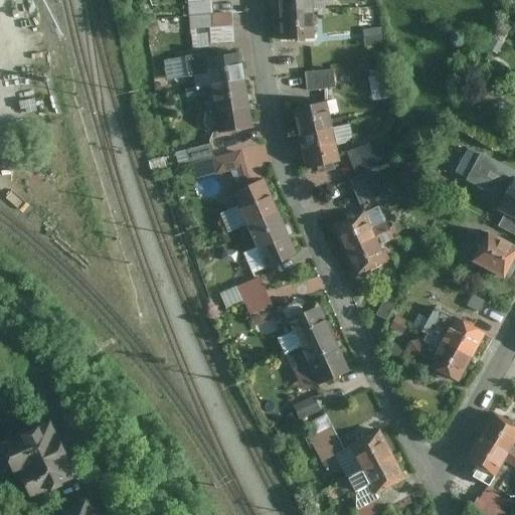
[(210,0),(201,0),(189,1),(189,14),(211,12),(210,0)]
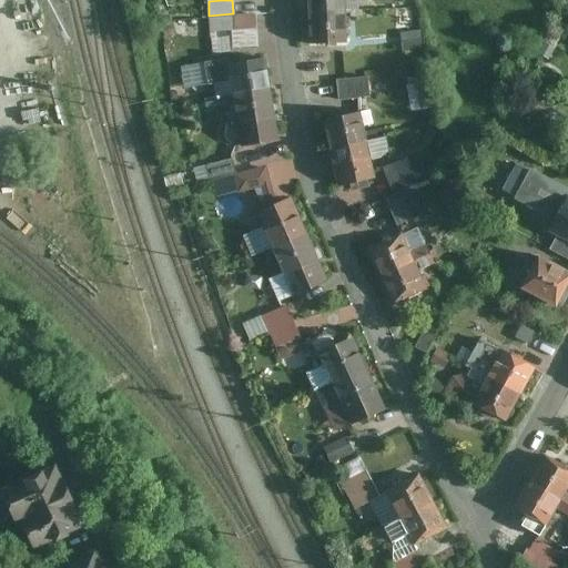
[(307,0),(308,11),(344,10),(343,0),(307,0)]
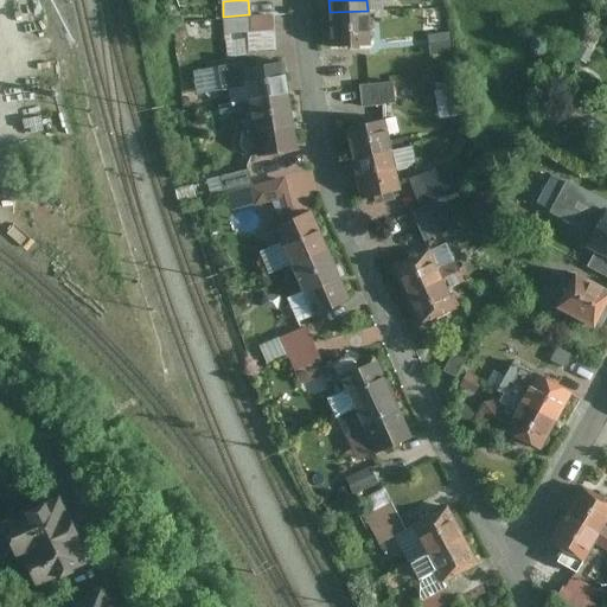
[(330,12),(331,48),(369,46),(368,11),(330,12)]
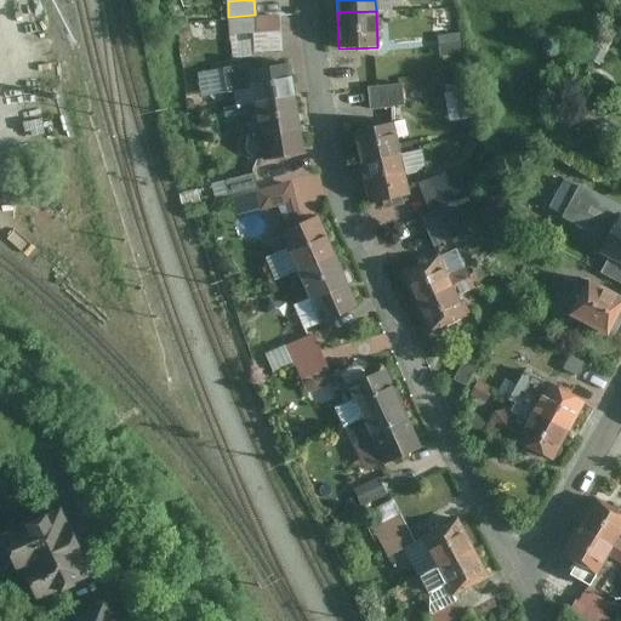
[(255,15),(228,17),(229,34),(237,33),(239,56),(254,55),(252,33),(256,32),(255,15)]
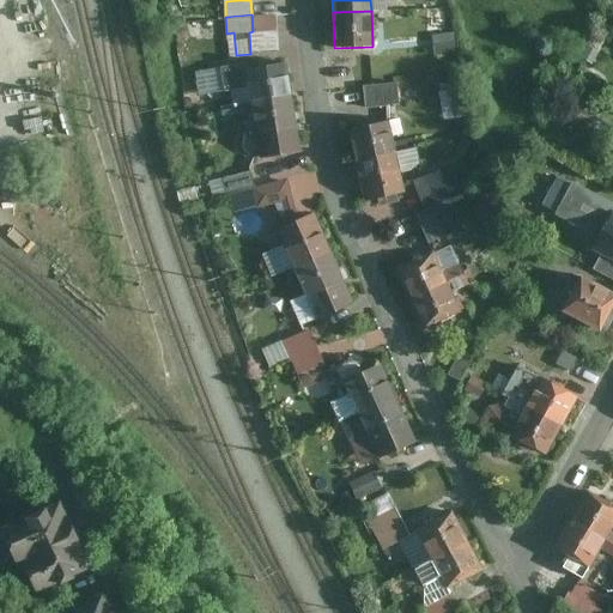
[(454,31),(432,35),(436,53),(457,49),(454,31)]
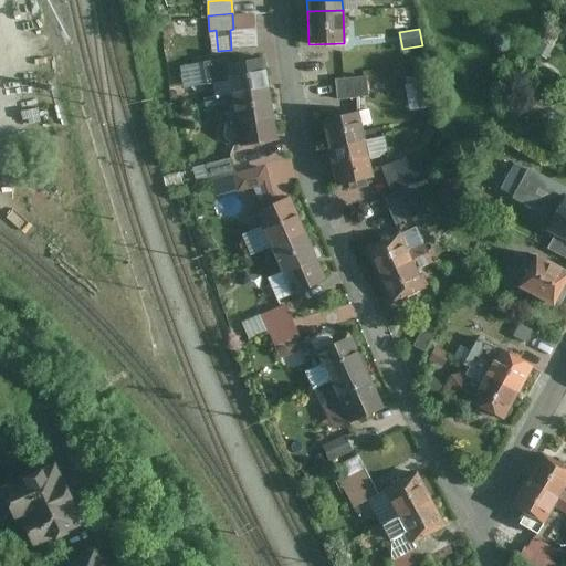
[(208,82),(229,79),(231,93),(269,86),(264,58),(227,64),(226,56),(205,60),(208,82)]
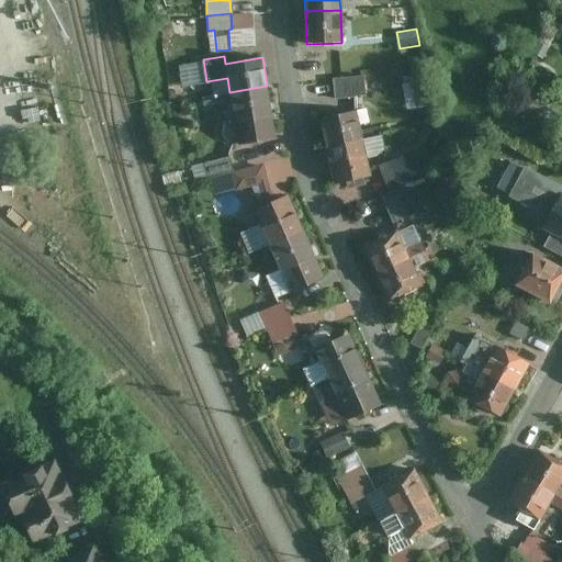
[(363,75),(334,78),(336,98),(366,94),(363,75)]
